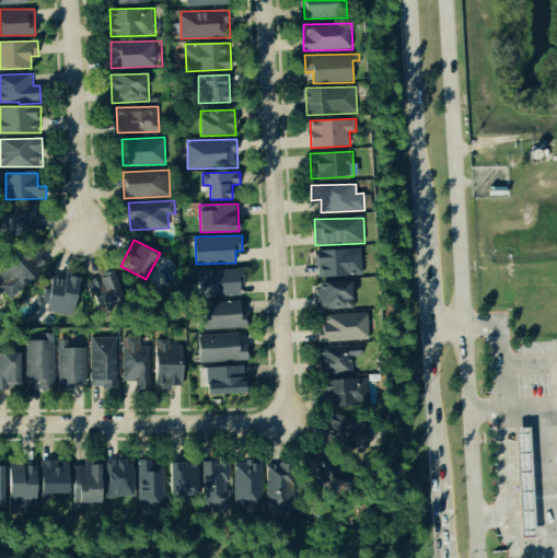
[(48,264),(30,244),(0,272),(0,276),(4,280),(0,283),(0,288),(11,300),(48,264)]
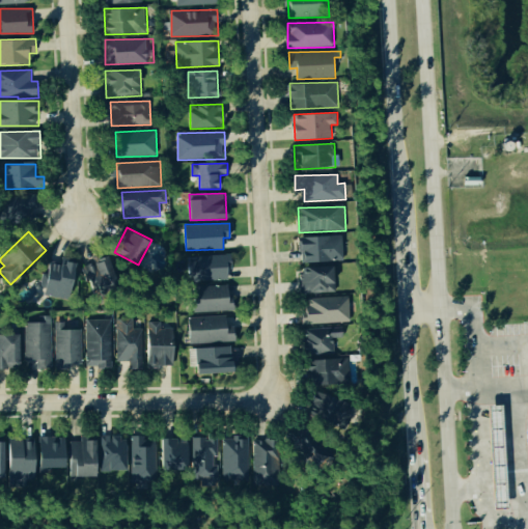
[(301,237),(302,262),(344,261),(343,235),(301,237)]
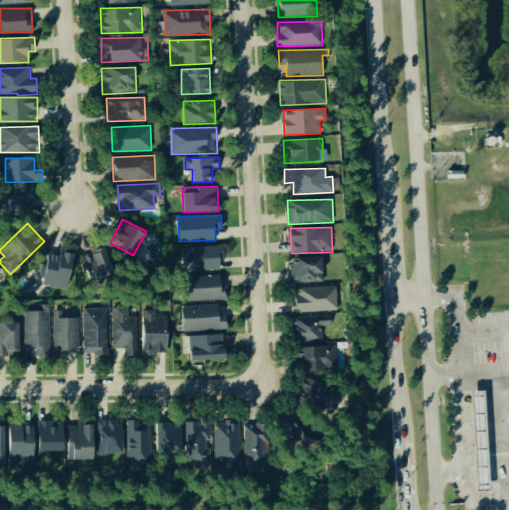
[(183,249),(192,248),(192,244),(225,242),(225,256),(221,256),(222,266),(193,268),(193,269),(191,269),(191,268),(184,268),(183,249)]
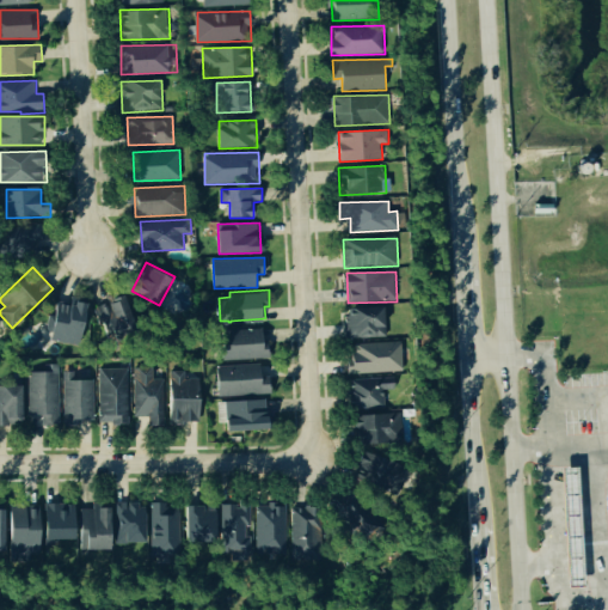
[(97,304),(108,340),(136,331),(126,296),(97,304)]
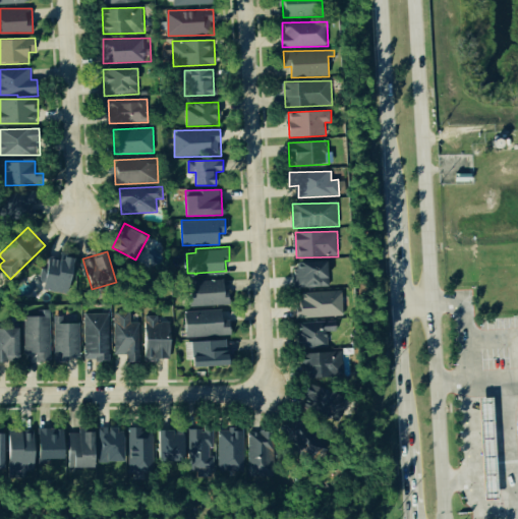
[(73,258),(47,256),(43,290),(70,293),(73,258)]
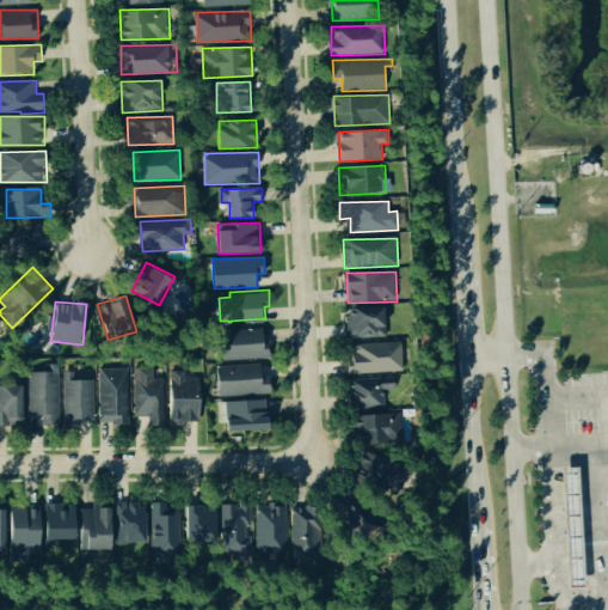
[(347,309),(348,337),(386,336),(386,307),(347,309)]
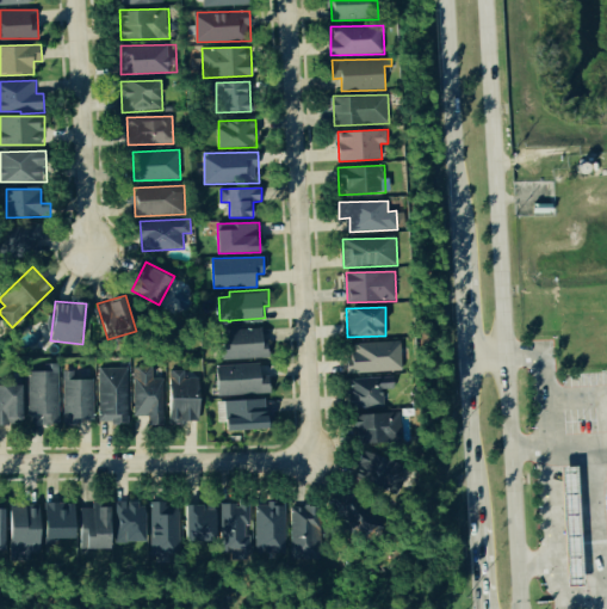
[(223,360),(268,357),(267,327),(222,330),(223,360)]
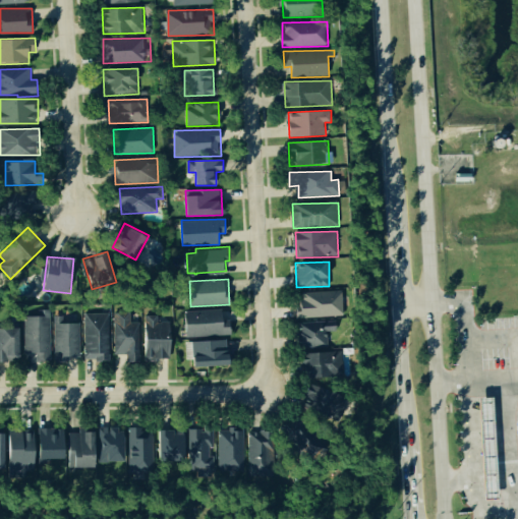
[(343,291),(299,292),(299,318),(344,315),(343,291)]
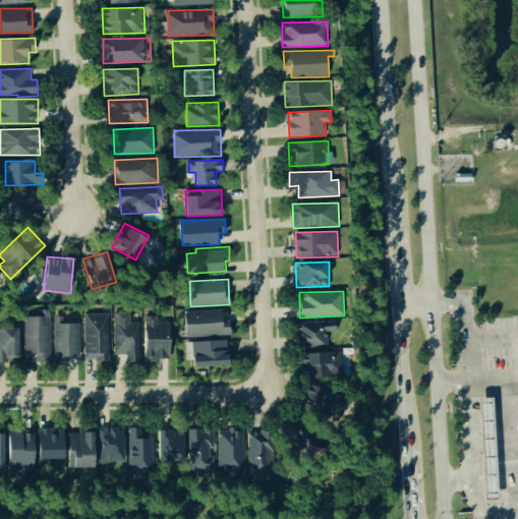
[(186,308),(224,306),(224,318),(231,318),(231,321),(233,321),(233,332),(188,334),(186,308)]
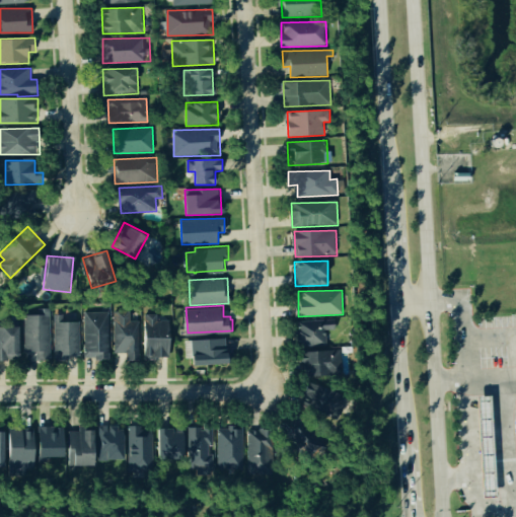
[(141,359),(140,321),(131,321),(131,311),(115,311),(116,360),(141,359)]
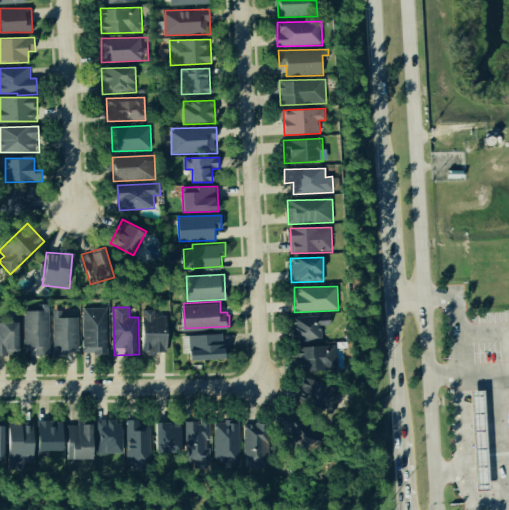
[(144,351),(158,352),(158,349),(169,349),(169,313),(160,313),(160,314),(156,314),(156,307),(144,307),(144,351)]
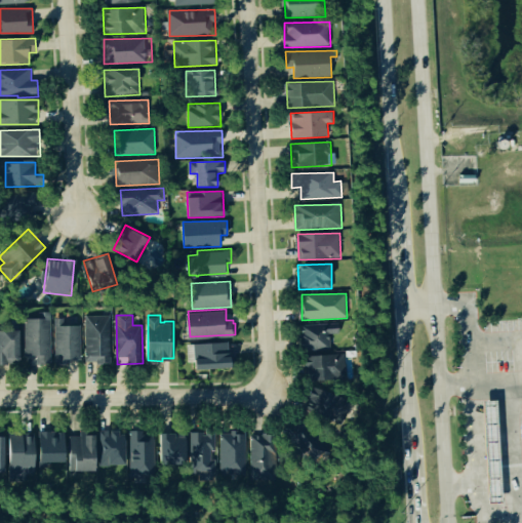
[(50,316),(27,317),(28,357),(35,357),(35,364),(51,363),(50,316)]
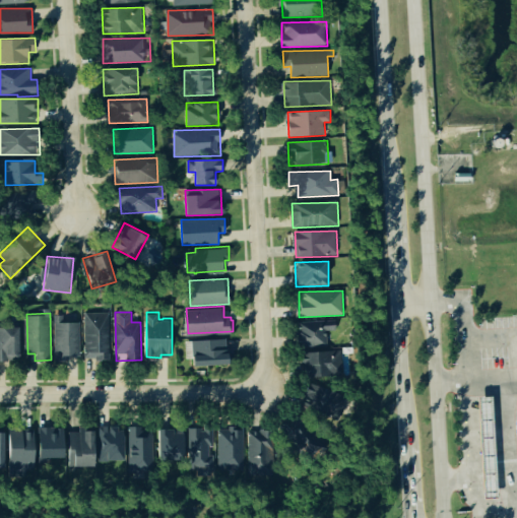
[(85,313),(85,360),(110,360),(111,313),(85,313)]
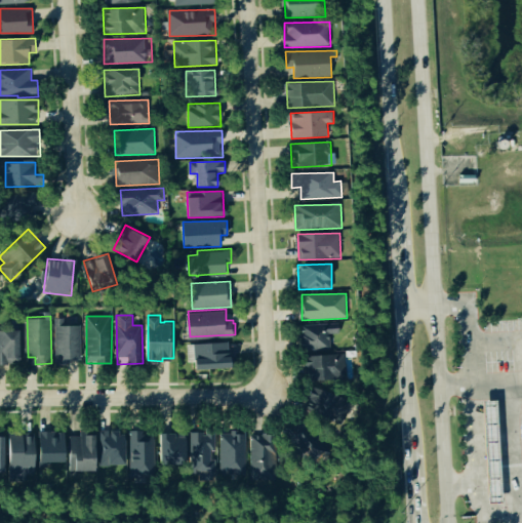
[(330,350),(330,334),(339,334),(339,324),(302,324),(302,350),(330,350)]
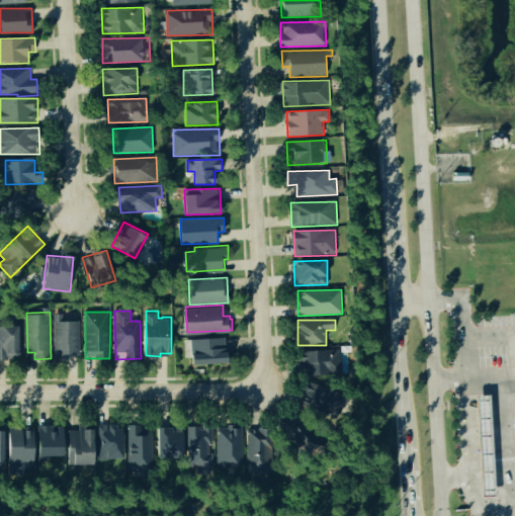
[(80,321),(55,322),(56,360),(81,360),(80,321)]
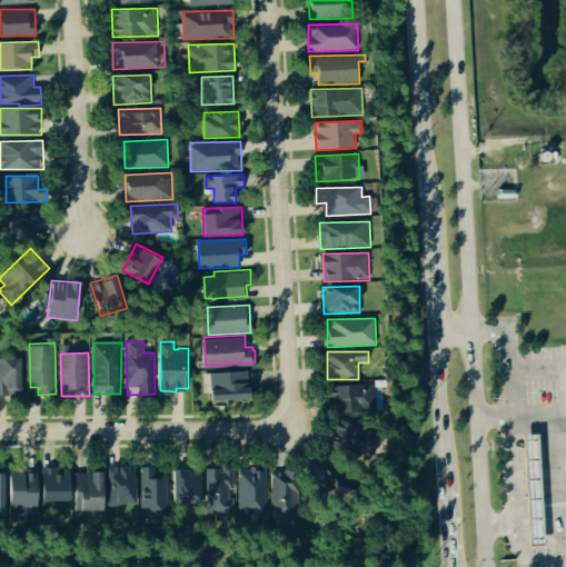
[(0,395),(21,396),(22,359),(0,358),(0,395)]
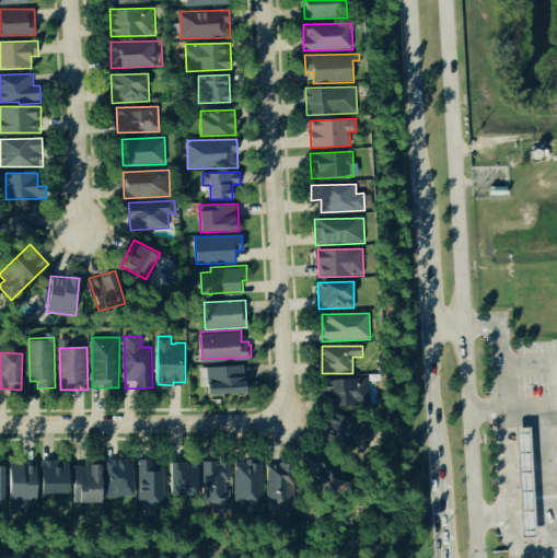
[(246,394),(245,365),(208,367),(209,395),(246,394)]
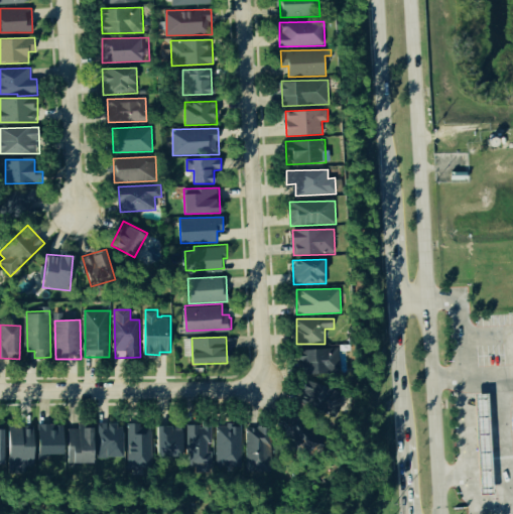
[(301,374),(341,374),(341,349),(300,349),(301,374)]
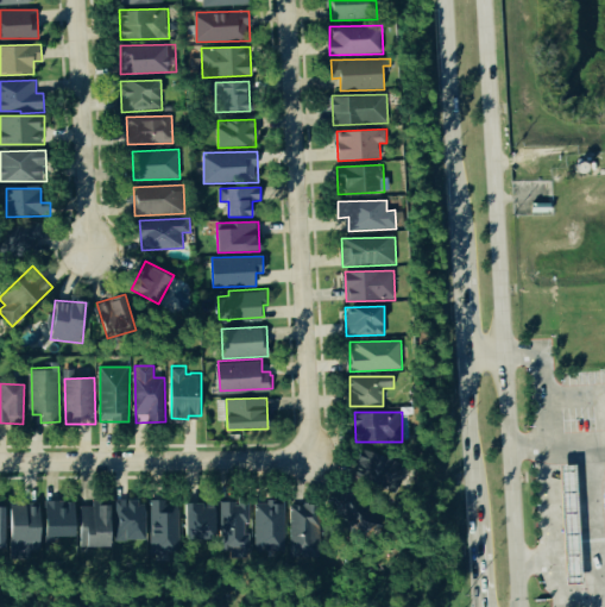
[(359,487),(402,488),(403,458),(360,456),(359,487)]
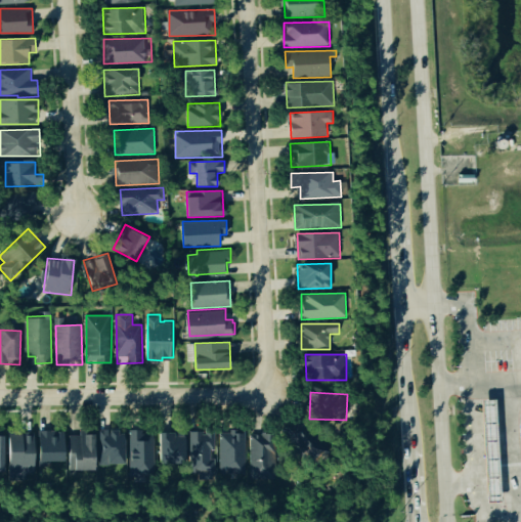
[(489,501),(483,399),(496,398),(502,501),(489,501)]
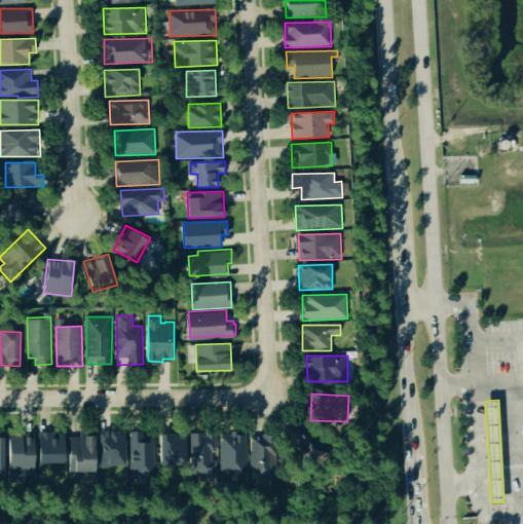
[(126,432),(103,432),(102,466),(126,468),(126,432)]
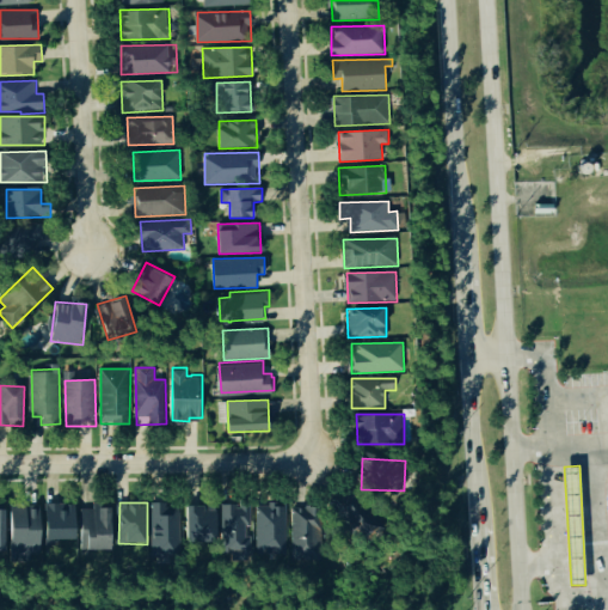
[(180,511),(166,510),(166,502),(154,502),(153,557),(178,559),(180,511)]
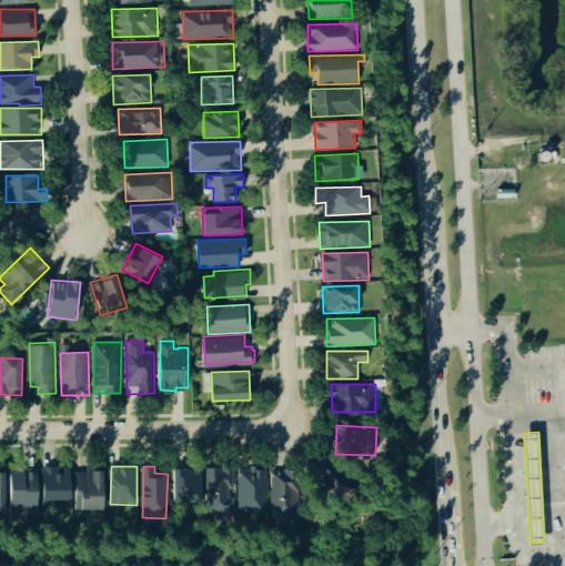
[(207,514),(215,514),(215,521),(234,521),(233,466),(205,467),(207,514)]
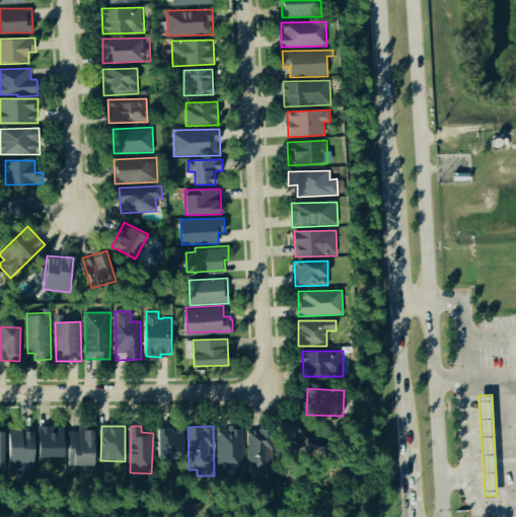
[(64,427),(39,428),(40,458),(64,457),(64,427)]
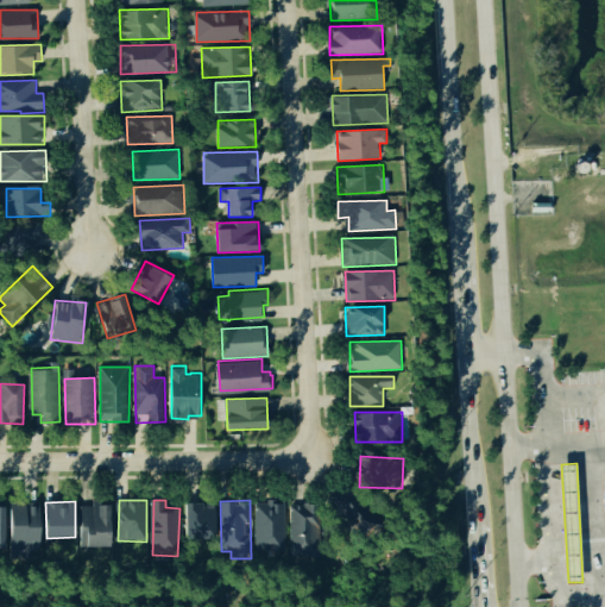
[(111,548),(111,501),(94,501),(94,506),(81,506),(81,539),(87,539),(87,548),(111,548)]
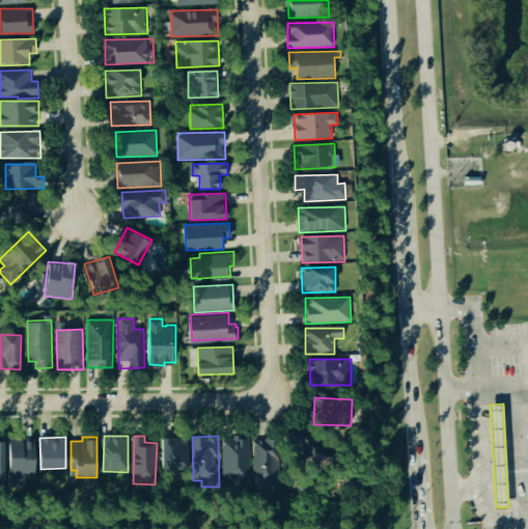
[(162,470),(188,471),(189,439),(163,438),(162,470)]
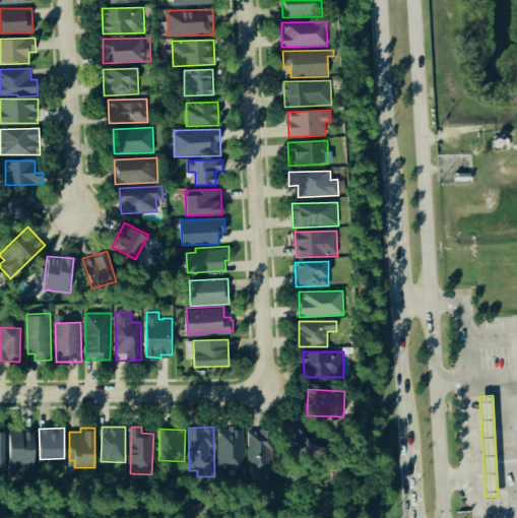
[(218,429),(219,473),(245,473),(245,430),(235,431),(235,429),(218,429)]
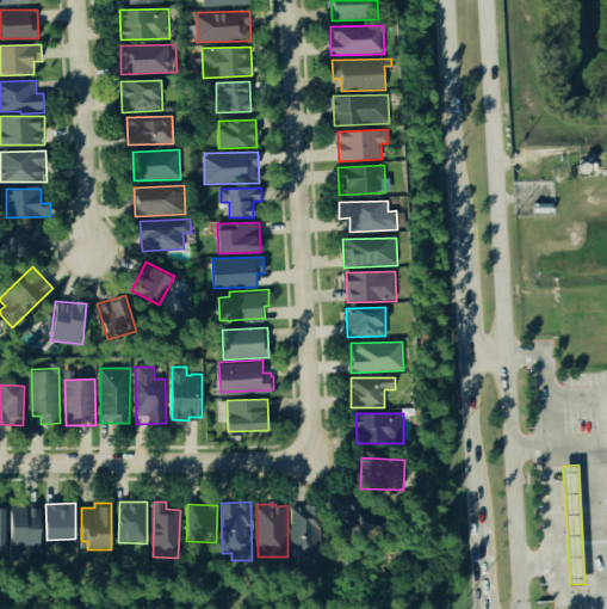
[(10,553),(41,553),(42,508),(12,506),(10,553)]
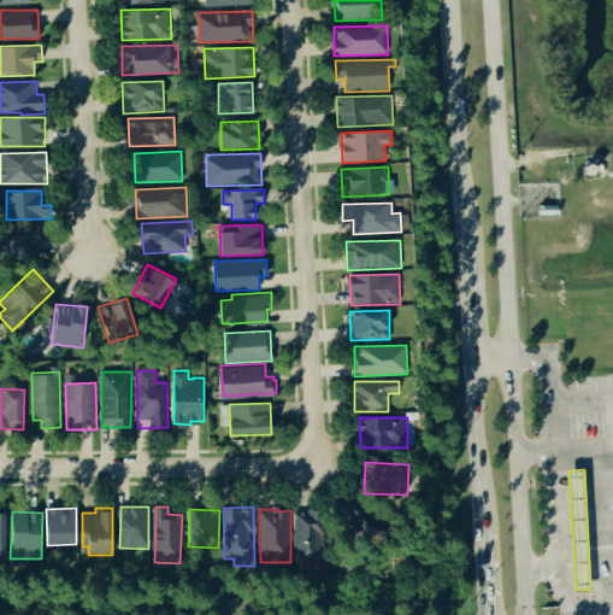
[(295,513),(296,564),(323,564),(322,511),(295,513)]
